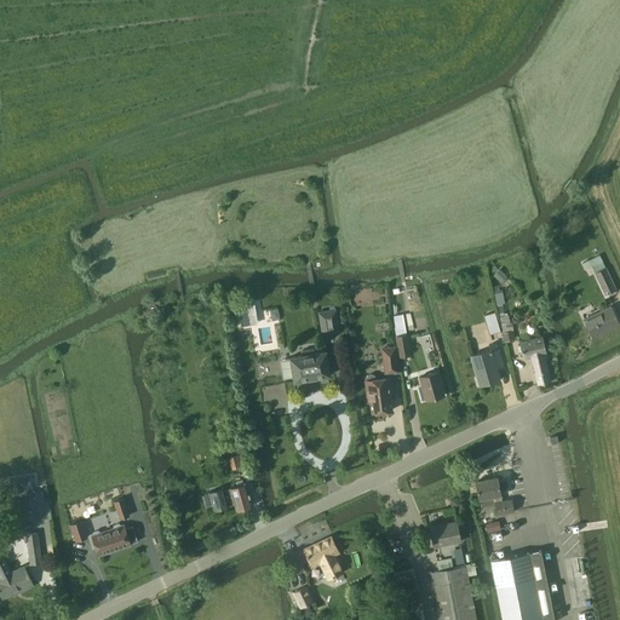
[(592,267),(595,273),(593,274),(604,296),(616,290),(606,268),(600,256),(581,263),(585,270),(592,267)]
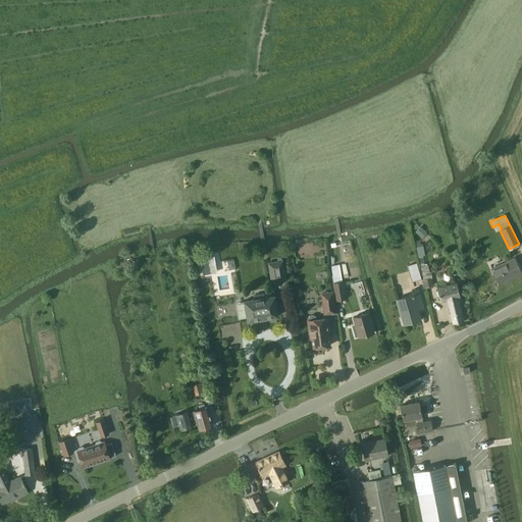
[(420,226),(415,232),(422,239),(427,232),(420,226)]
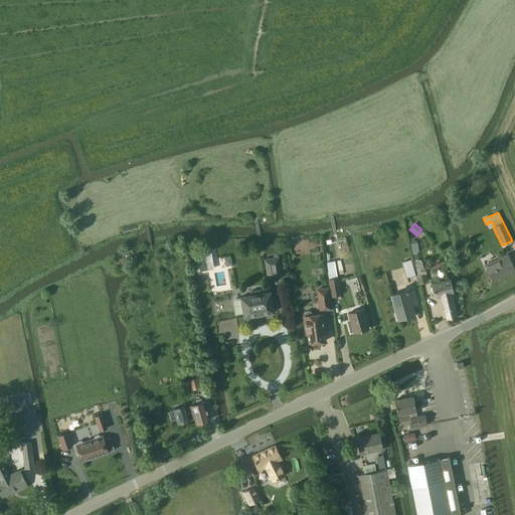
[(410,243),(412,253),(413,252),(416,252),(419,251),(417,242),(414,242),(410,243)]
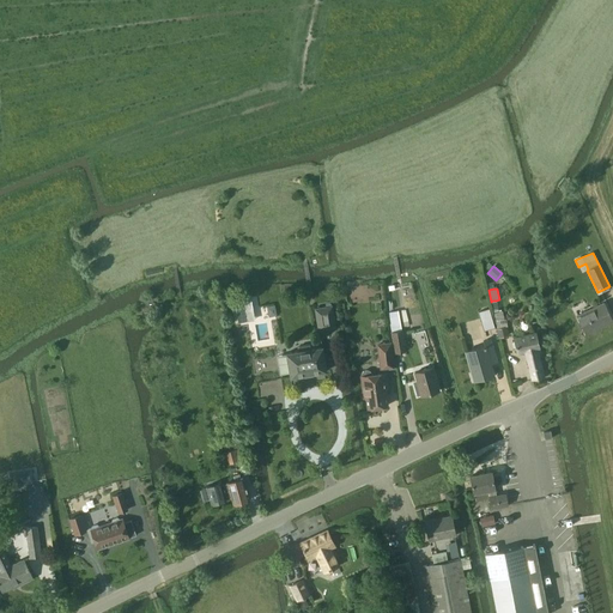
[(243,302),(235,303),(238,323),(247,322),(243,302)]
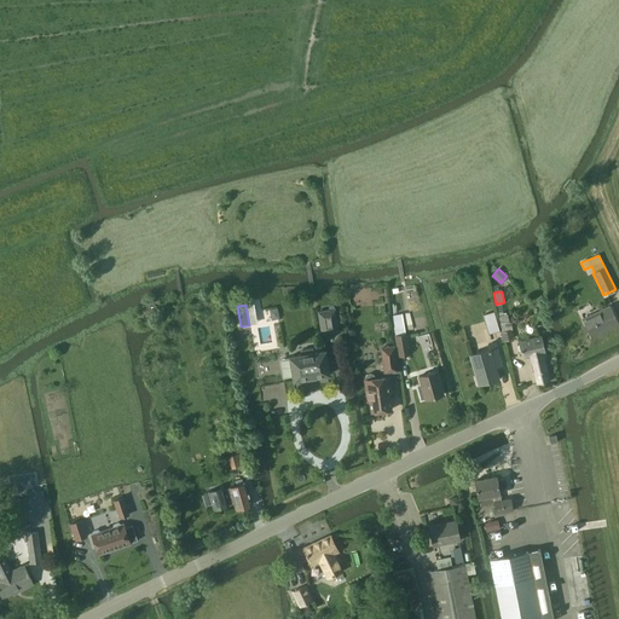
[(618,325),(609,306),(583,319),(590,337),(618,325)]
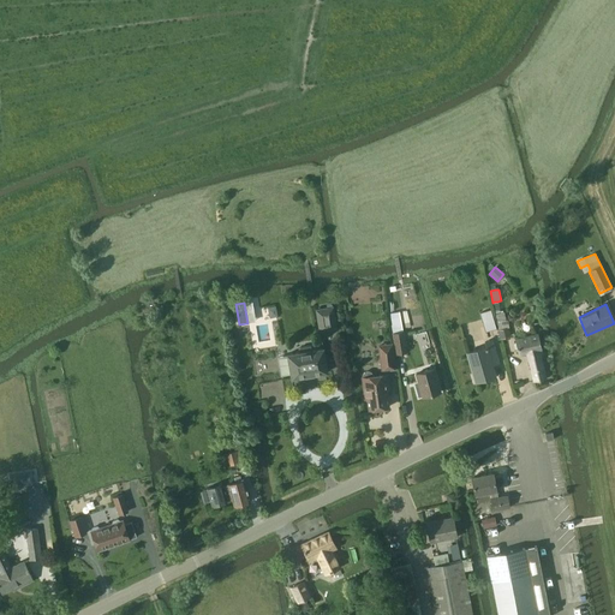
[(336,329),(333,308),(316,310),(320,332),(336,329)]
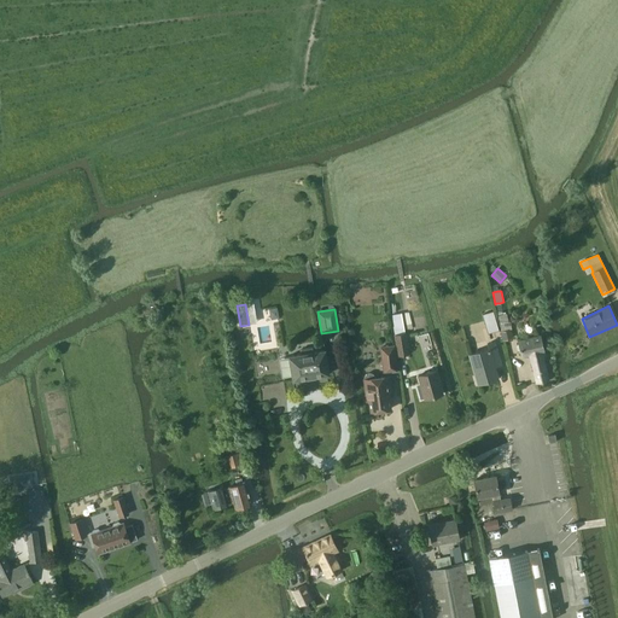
[(499,331),(493,313),(483,315),(488,333),(499,331)]
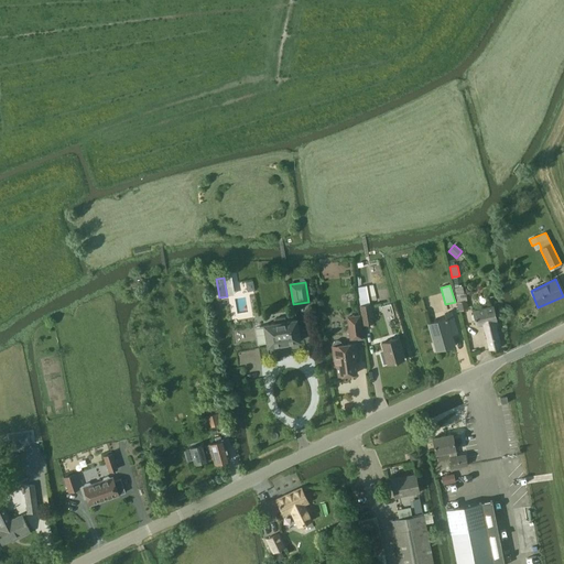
[(458,286),(454,288),(456,295),(464,293),(463,286),(458,286)]
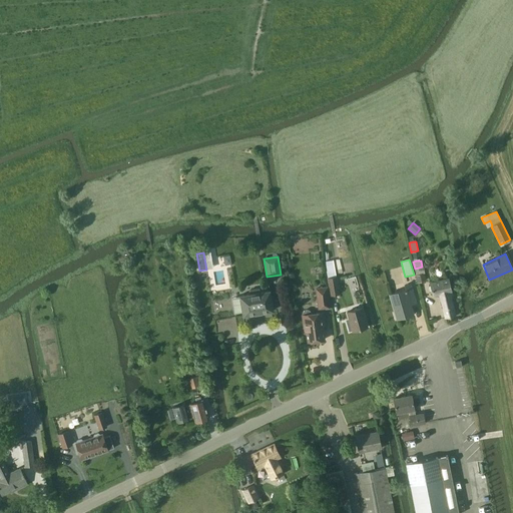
[(327,272),(326,272),(327,279),(330,297),(340,295),(337,277),(336,277),(335,271),(327,272)]
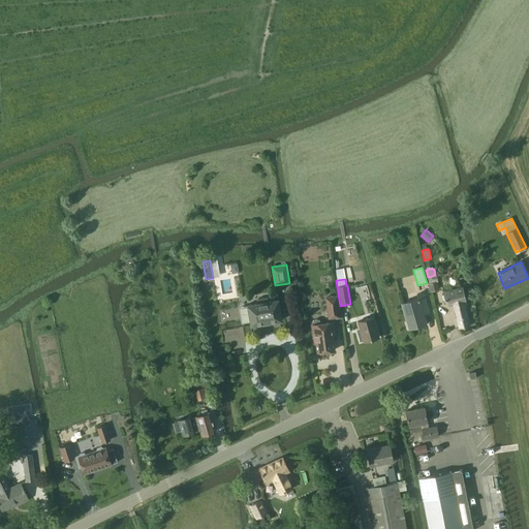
[(430,291),(439,290),(438,283),(428,284),(430,291)]
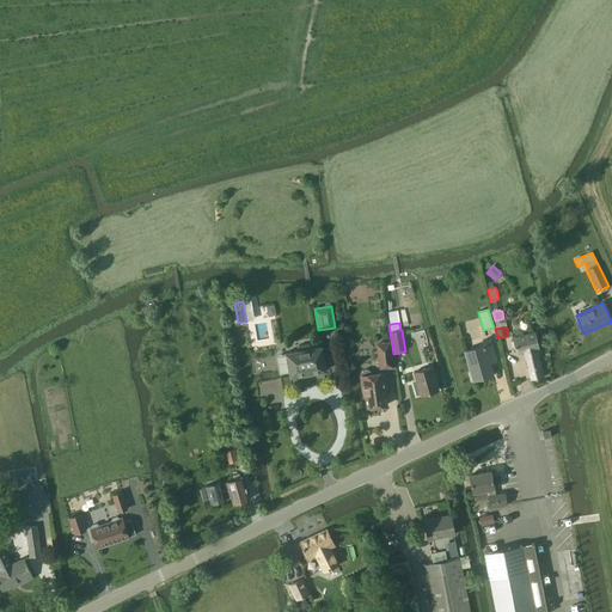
[(516,353),(524,352),(531,380),(544,377),(538,355),(540,355),(536,334),(513,338),(516,353)]
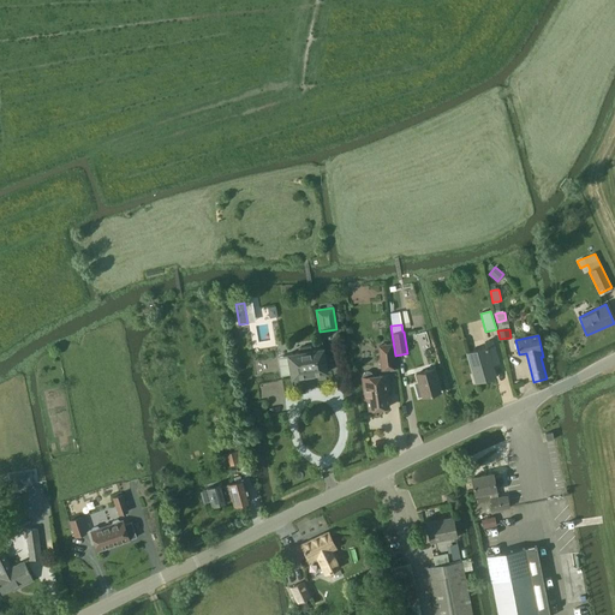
[(479,352),(467,354),(476,382),(494,377),(490,366),(489,363),(496,360),(491,344),(484,345),(485,350),(479,352)]
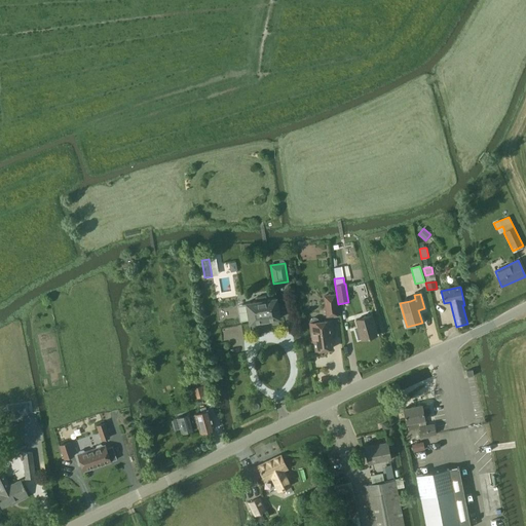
[(315,350),(317,350),(317,351),(325,350),(325,349),(333,348),(330,329),(332,329),(331,321),(331,316),(338,315),(335,295),(324,296),(327,317),(328,321),(320,322),(318,321),(318,320),(317,318),(316,318),(316,317),(315,317),(314,317),(313,317),(312,318),(311,318),(311,320),(310,320),(310,321),(310,322),(310,323),(312,341),(314,341),(315,350)]
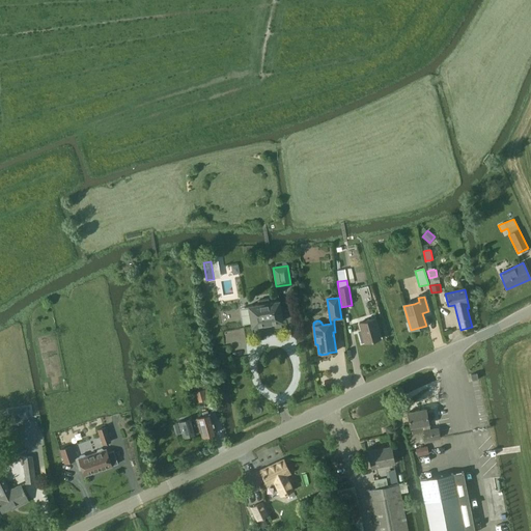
[(283,322),(279,301),(269,303),(269,302),(268,299),(258,301),(258,304),(248,306),(252,327),(283,322)]
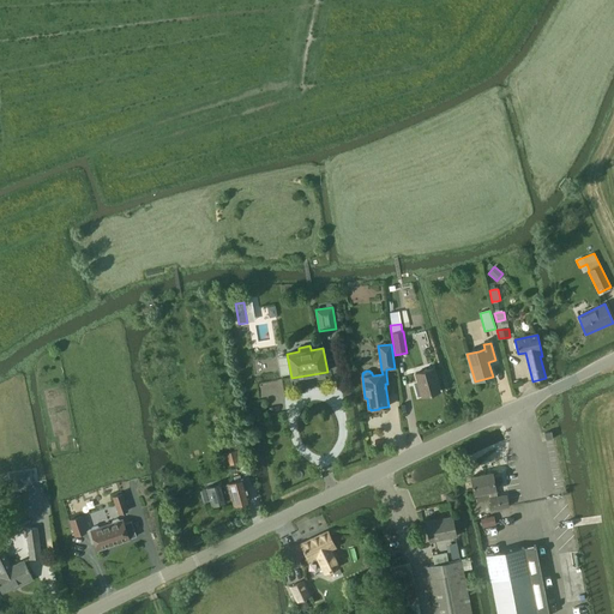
[(440,392),(433,368),(415,374),(419,385),(415,386),(417,397),(421,396),(422,397),(440,392)]
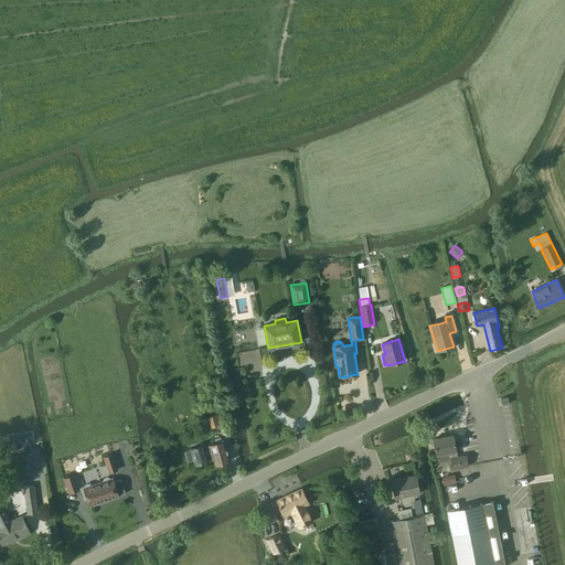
[(220,426),(217,415),(209,417),(211,428),(220,426)]
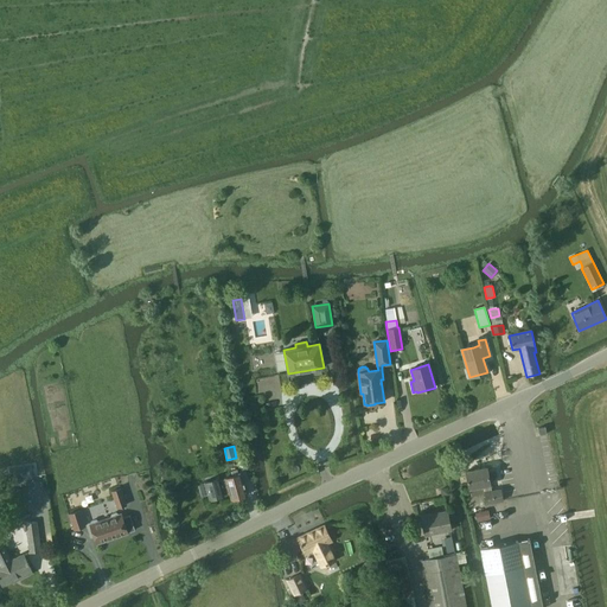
[(468,489),(484,486),(485,492),(484,492),(486,505),(503,502),(500,489),(491,491),(490,484),(486,467),(465,472),(468,489)]
